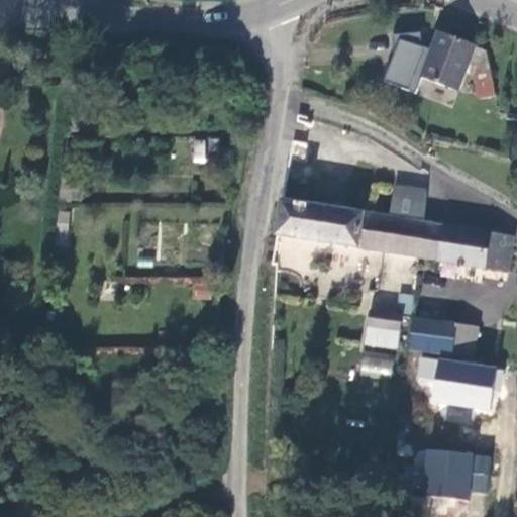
[(487,71),(482,47),(434,30),(418,75),(454,87),(463,63),(472,66),(487,71)]
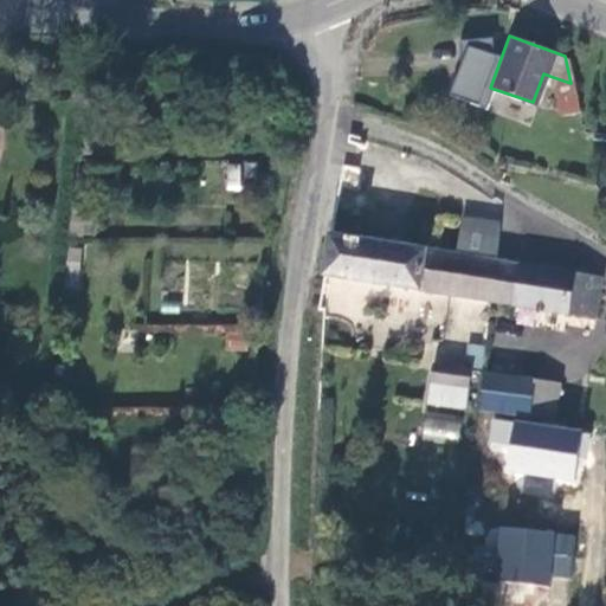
[(571,83),(553,77),(561,114),(577,110),(571,83)]
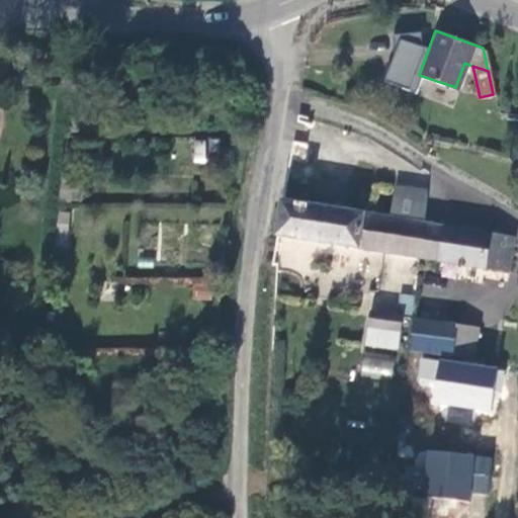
[(192,141),(192,163),(205,163),(205,140),(192,141)]
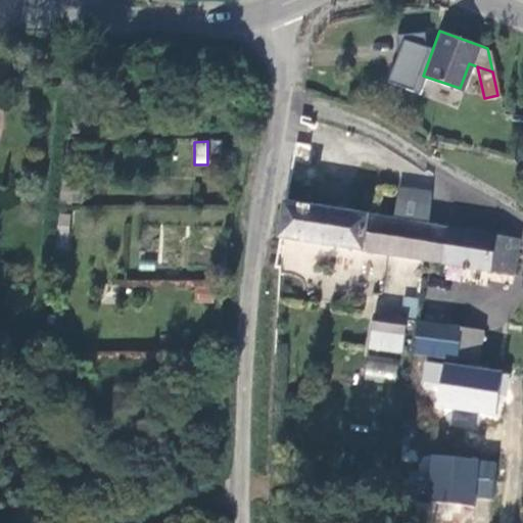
[(395,219),(428,224),(432,192),(399,188),(395,219)]
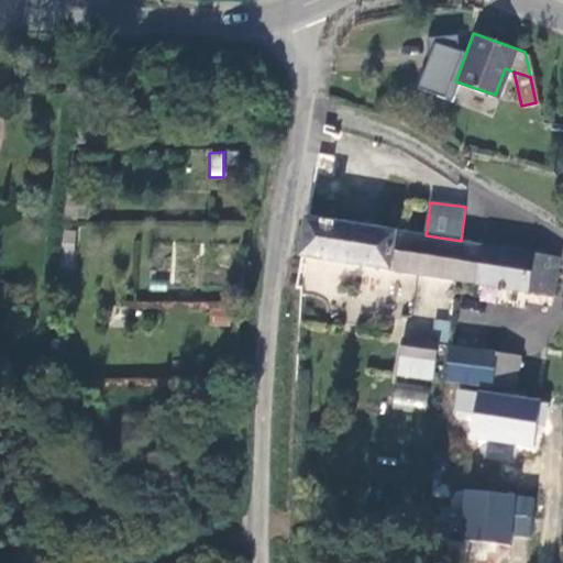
[(426,235),(310,219),(305,256),(455,278),(461,241),(426,235)]
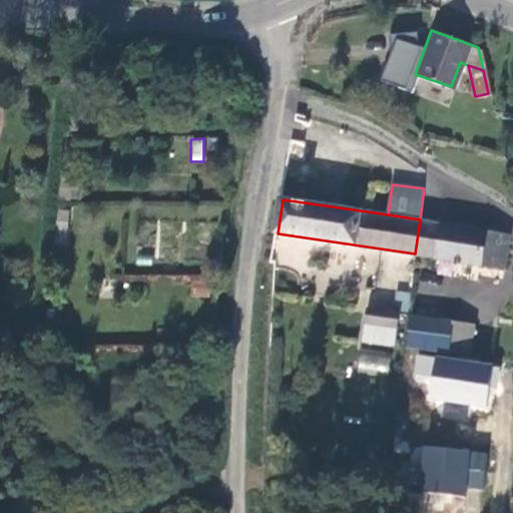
[(510,232),(420,219),(415,253),(505,266),(510,232)]
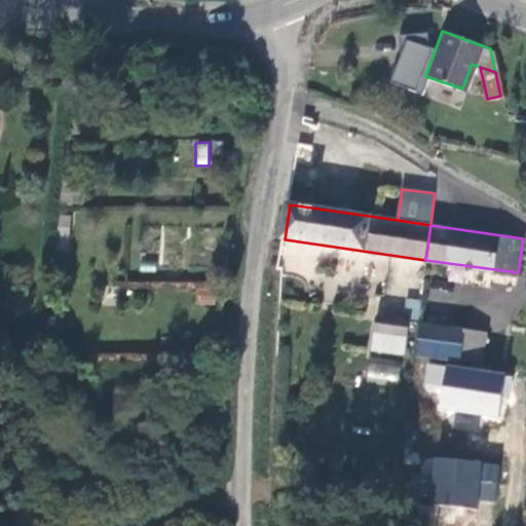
[(419,317),(421,298),(407,297),(406,316),(419,317)]
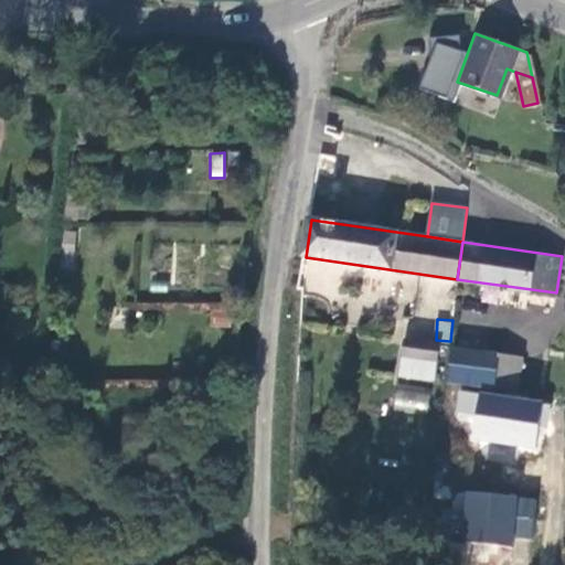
[(443,345),(407,341),(403,375),(438,380),(443,345)]
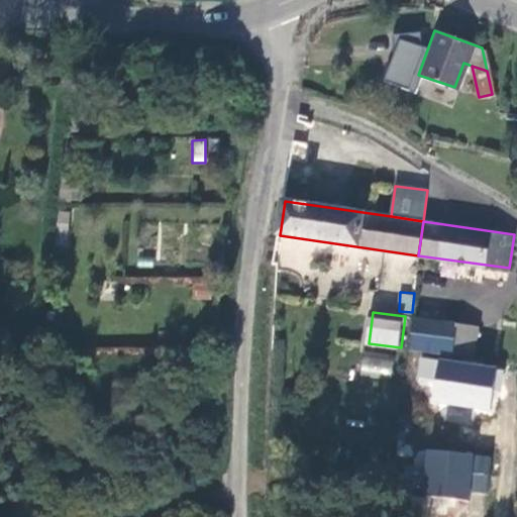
[(447,388),(452,351),(456,325),(416,319),(407,383),(447,388)]
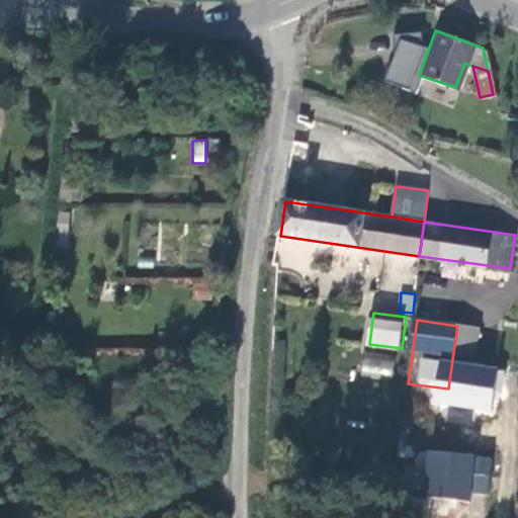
[(481,329),(457,326),(453,352),(477,355),(481,329)]
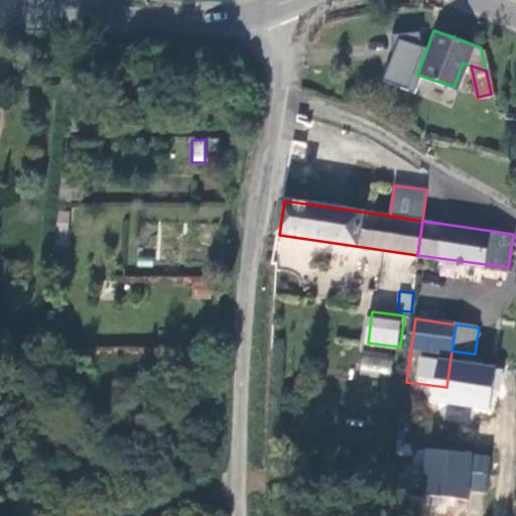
[(359,373),(390,377),(392,356),(361,352),(359,373)]
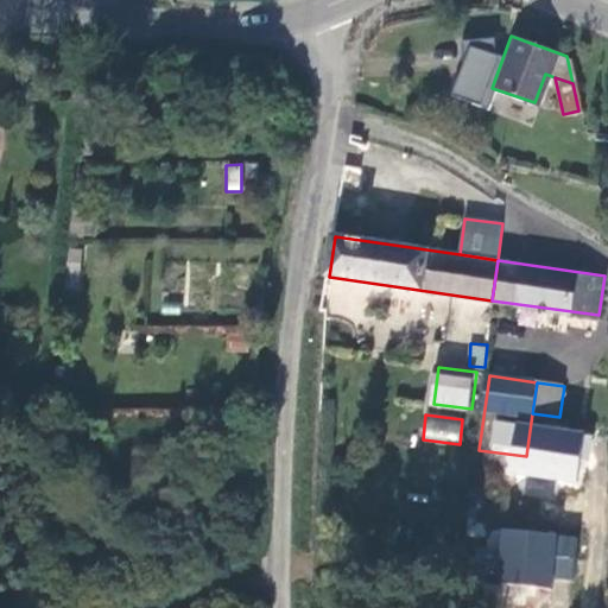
[(525,477),(523,494),(552,496),(555,481),(525,477)]
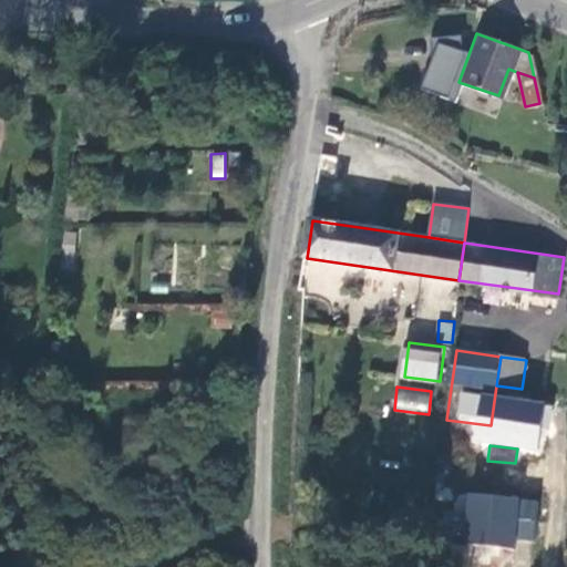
[(533,547),(538,497),(468,491),(463,540),(533,547)]
